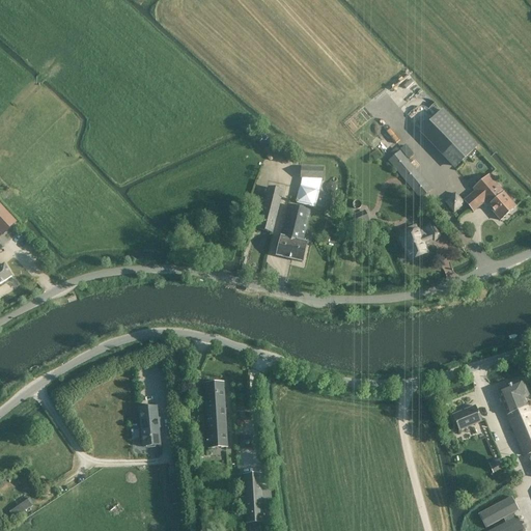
[(456,167),(477,147),(442,111),(421,132),(456,167)]
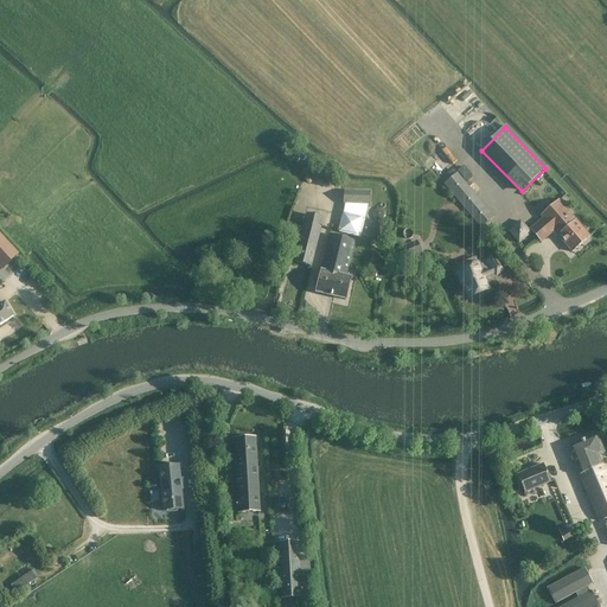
[(462,166),(458,172),(467,179),(472,174),(462,166)]
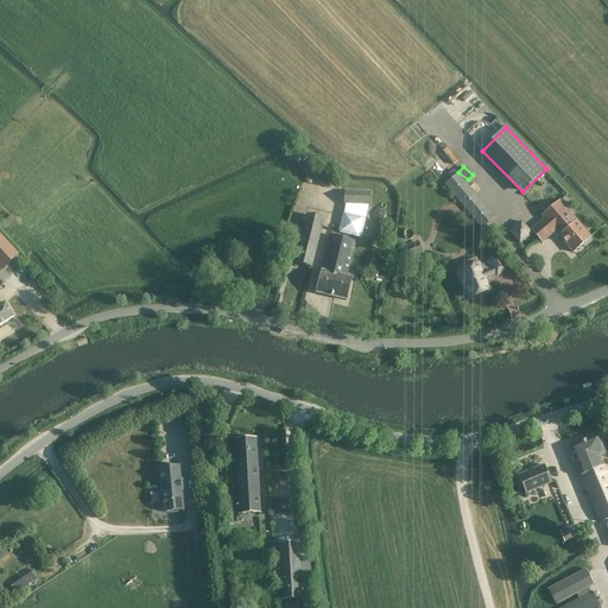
[(495,219),(458,175),(445,185),(482,229),(495,219)]
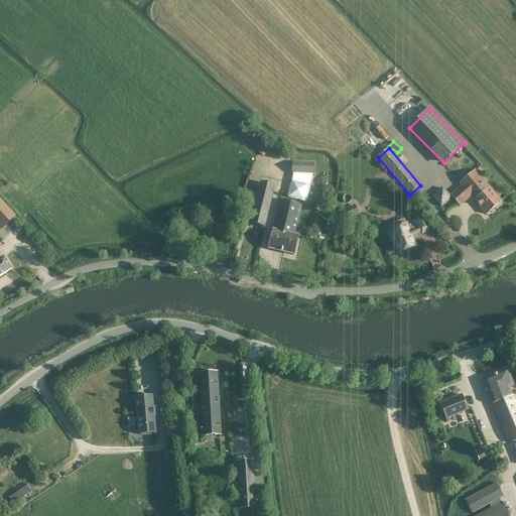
[(314,174),(314,162),(292,162),(292,174),(314,174)]
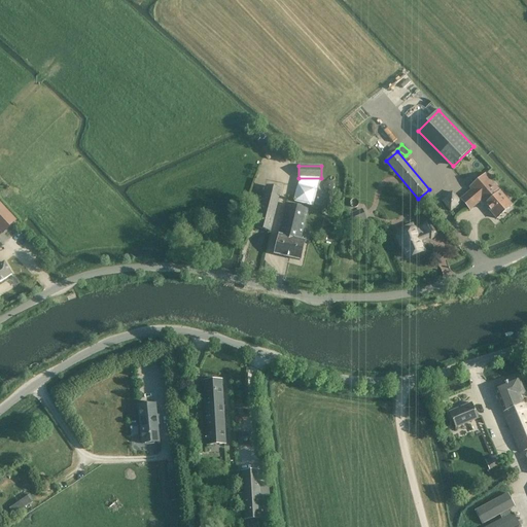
[(496,219),(513,206),(485,175),(469,188),(475,195),(470,199),(467,195),(461,201),(470,211),(481,202),(496,219)]
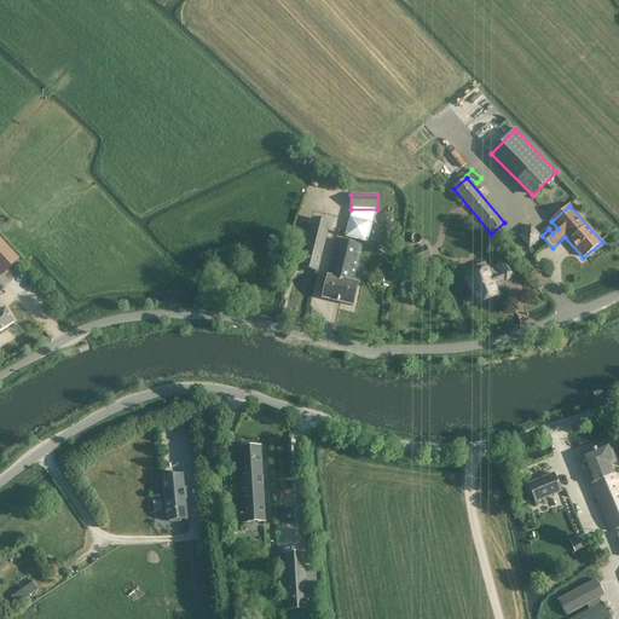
[(301,267),(317,272),(330,224),(313,219),(310,232),(300,230),(298,241),(307,243),(301,267)]
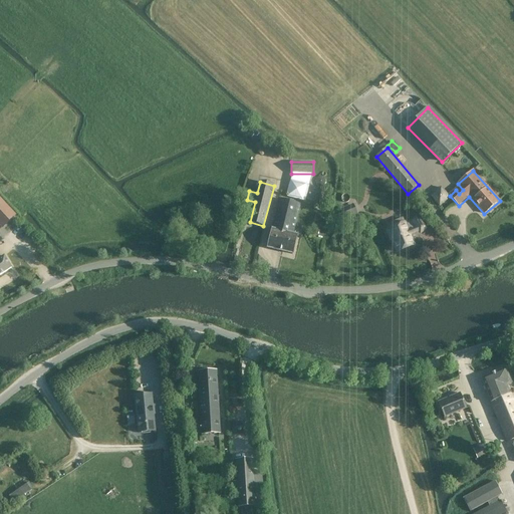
[(440,207),(450,198),(441,188),(431,197),(440,207)]
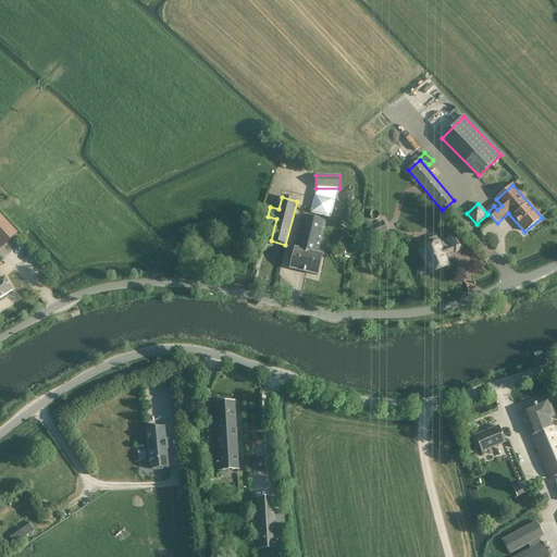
[(344,206),(342,219),(351,220),(354,207),(344,206)]
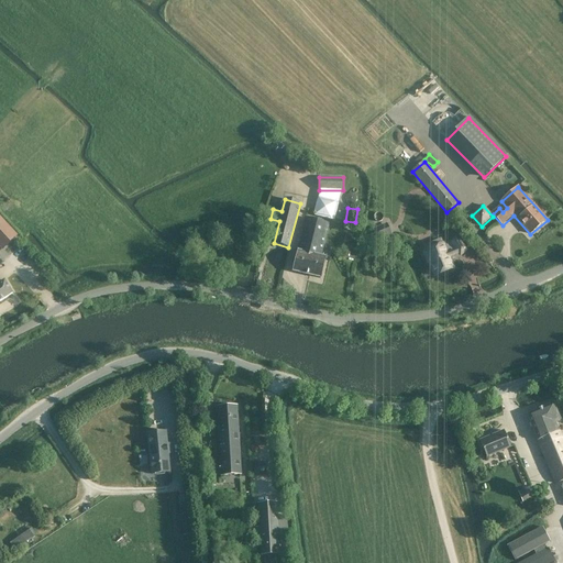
[(0,246),(2,250),(18,235),(0,217),(0,246)]
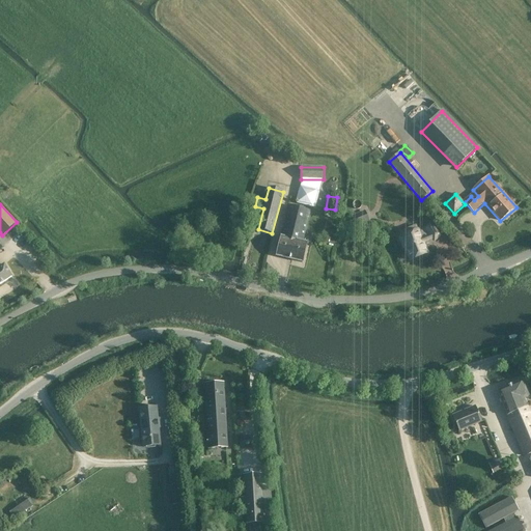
[(303,242),(309,212),(289,206),(282,236),(281,236),(277,256),(302,262),(307,243),(303,242)]
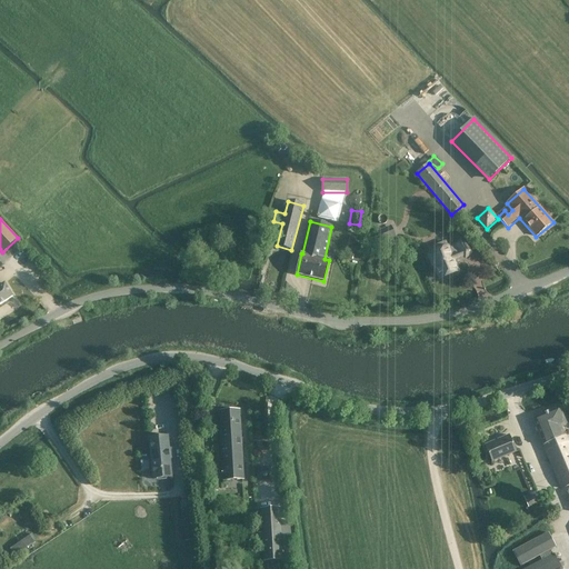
[(380,233),(382,240),(395,236),(391,228),(380,233)]
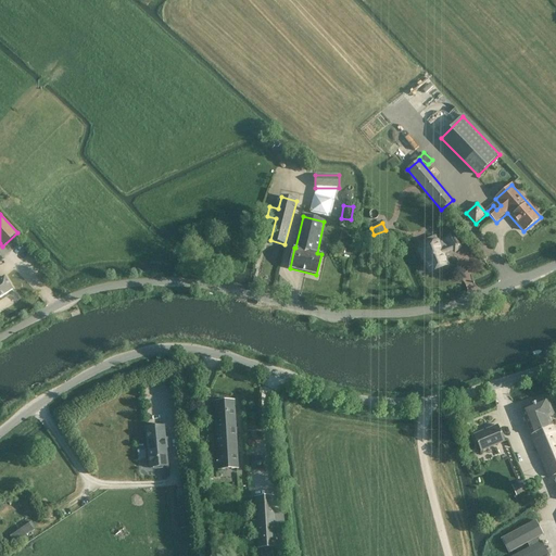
[(443,255),(454,251),(455,253),(462,248),(452,236),(445,241),(439,244),(439,242),(438,242),(436,237),(429,240),(430,245),(420,250),(419,250),(424,261),(425,260),(430,273),(447,266),(443,255)]
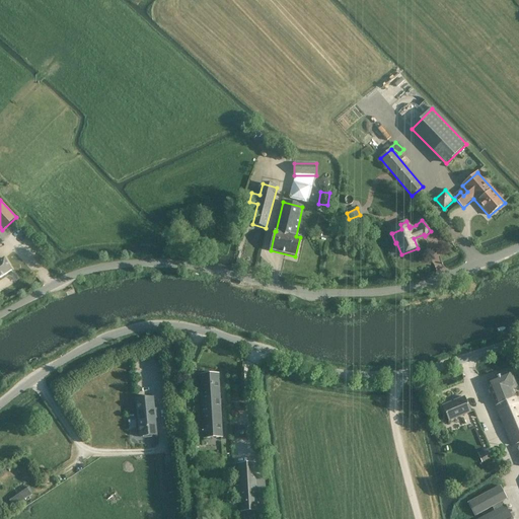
[(274,236),(267,233),(263,245),(271,247),(274,236)]
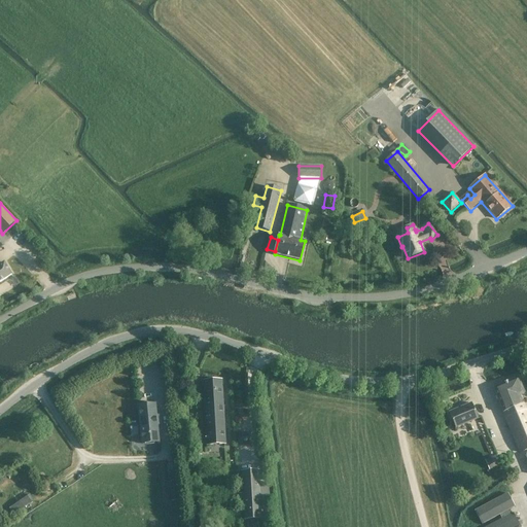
[(0,282),(11,275),(4,262),(0,265),(0,282)]
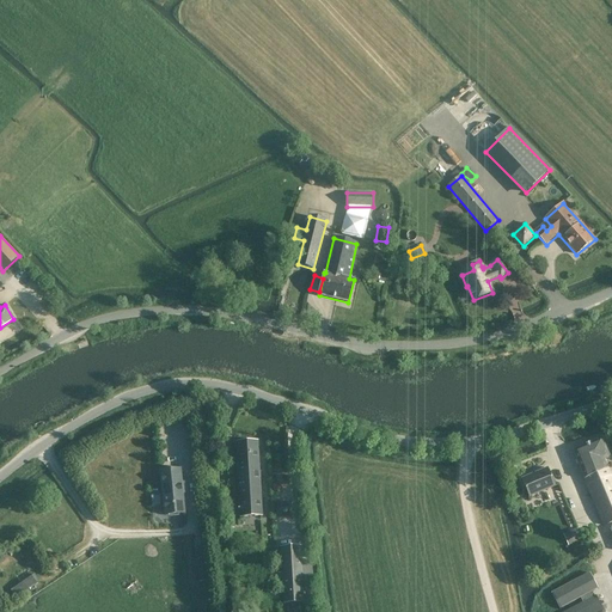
[(611,458),(607,450),(603,438),(573,451),(604,526),(611,522),(611,475),(606,460),(611,458)]
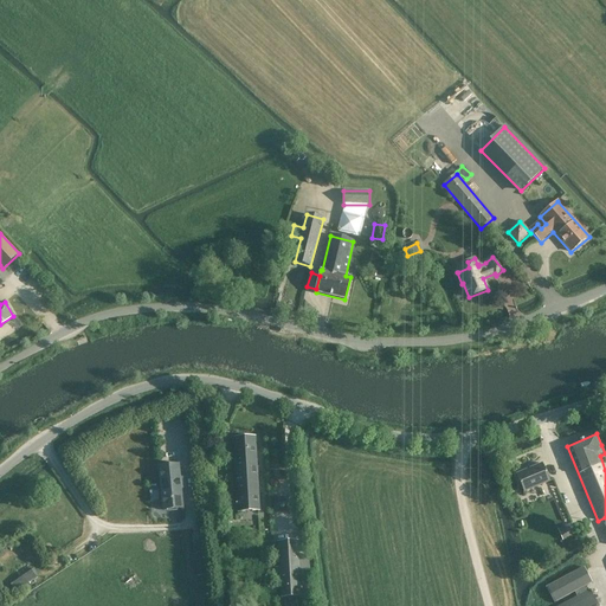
[(259,511),(256,445),(256,438),(233,439),(237,513),(259,511)]
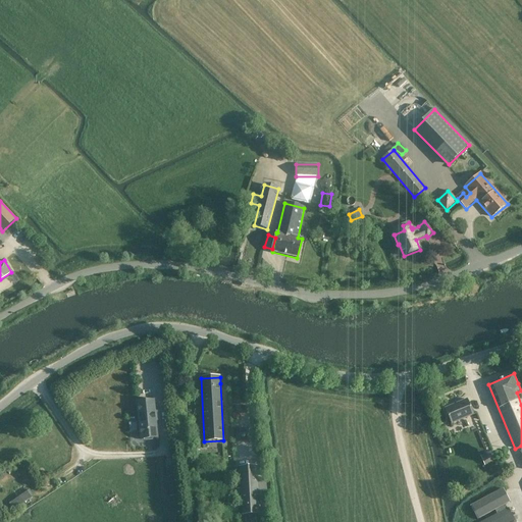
[(451,424),(474,415),(468,400),(445,409),(451,424)]
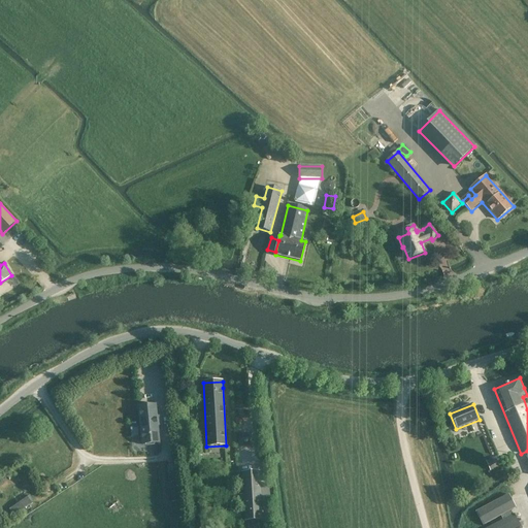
[(155,405),(138,407),(142,444),(159,443),(155,405)]
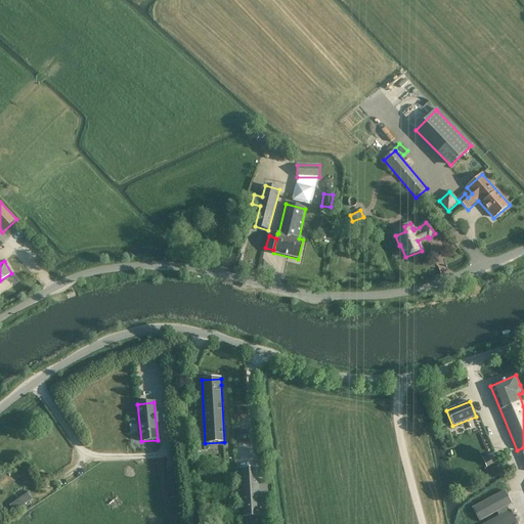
[(484,453),(482,454),(487,467),(497,464),(489,441),(481,445),(484,453)]
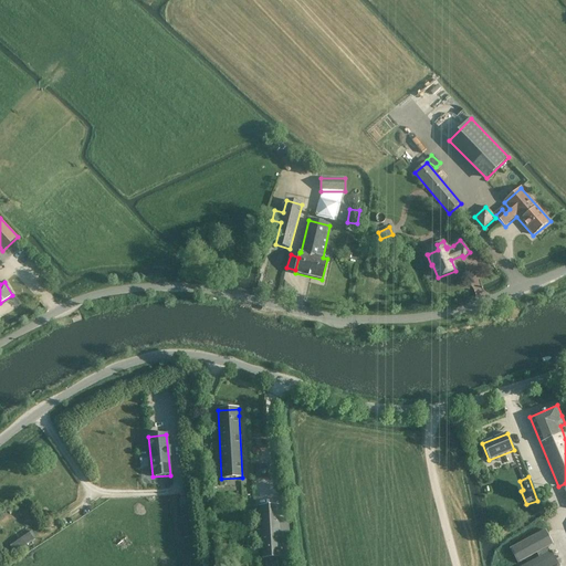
[(262,558),(281,557),(279,506),(260,507),(262,558)]
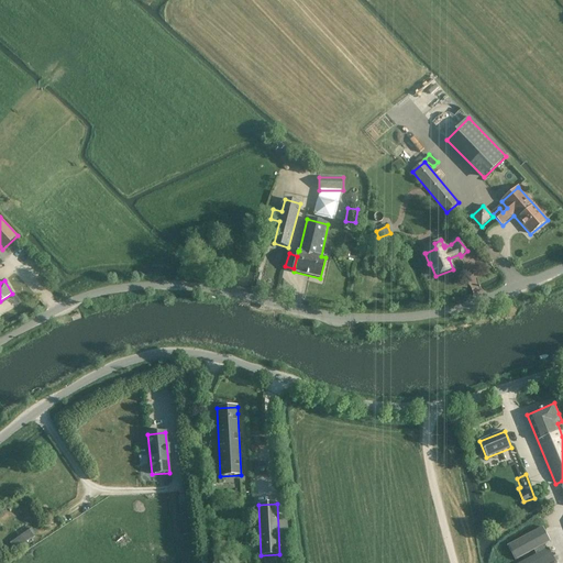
[(548,550),(544,544),(550,542),(542,527),(507,547),(515,561),(533,551),(537,555),(521,562),(554,562),(548,550)]
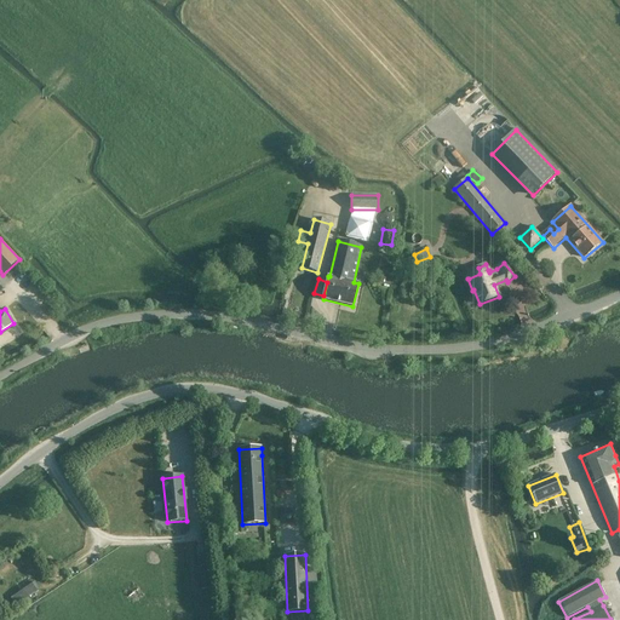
[(11,597),(17,606),(40,589),(34,581),(11,597)]
